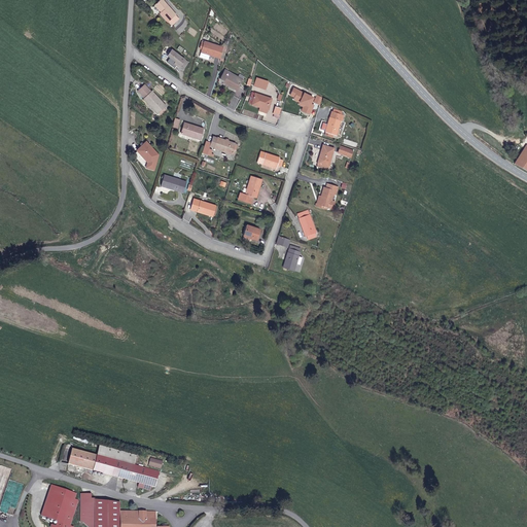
[(162,0),(160,0),(154,5),(161,12),(160,13),(168,23),(176,15),(162,0)]
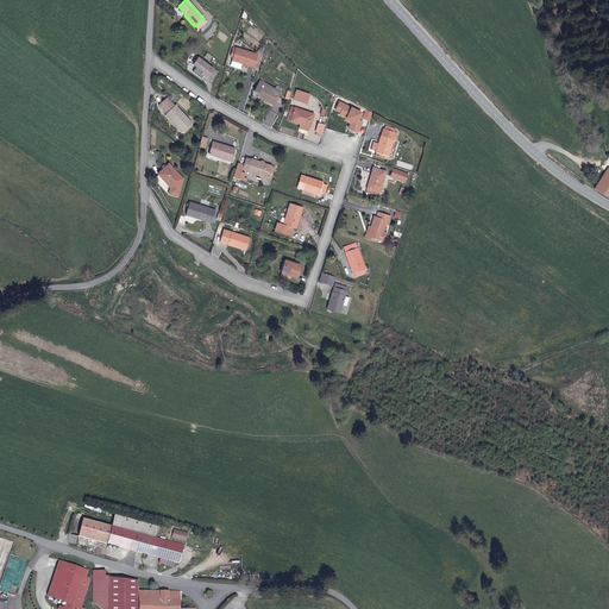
[(231,61),(242,64),(253,68),(253,70),(257,71),(263,54),(257,52),(256,55),(234,48),(234,49),(232,48),(230,56),(232,56),(231,61)]
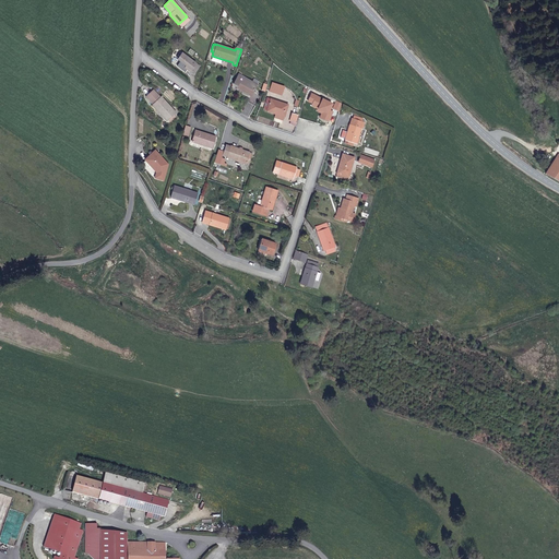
[(182,54),(178,59),(187,66),(185,68),(189,72),(191,69),(195,72),(200,67),(182,54)]
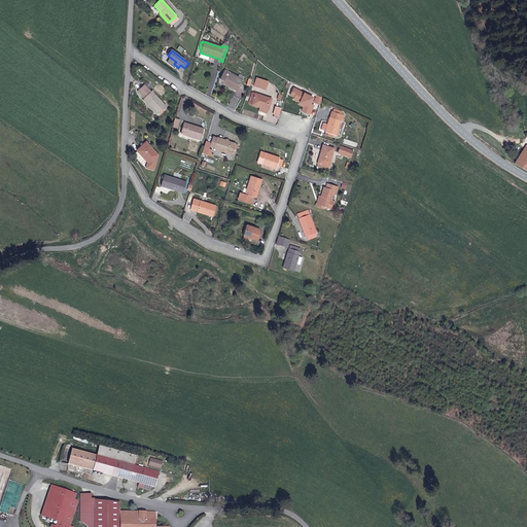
[(227,82),(226,85),(236,91),(234,96),(241,100),(246,91),(238,86),(244,77),(239,74),(237,76),(224,70),(219,79),(223,81),(224,81),(227,82)]
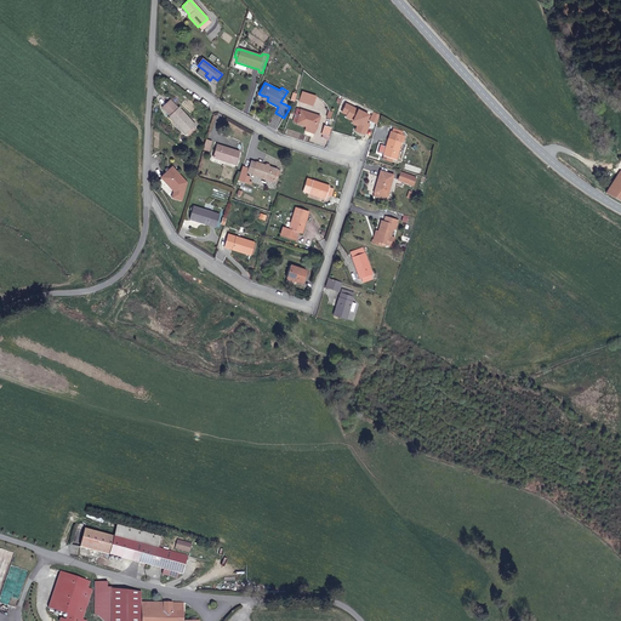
[(315,96),(301,92),(298,101),(313,104),(315,96)]
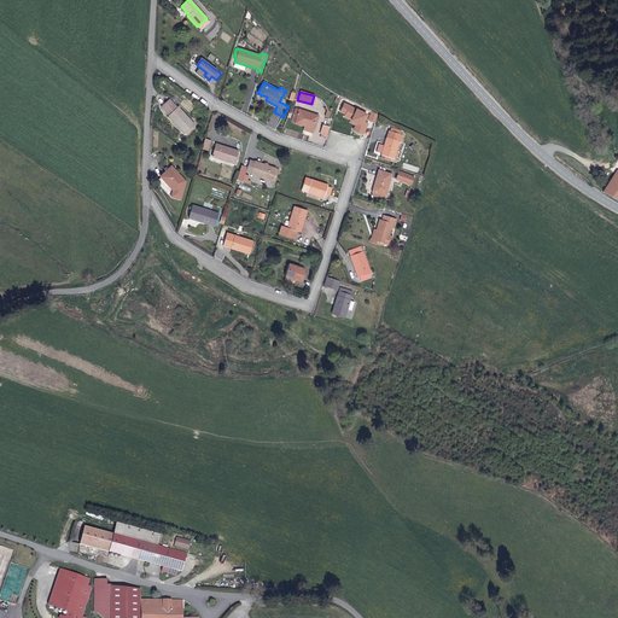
[(169,100),(162,108),(169,115),(168,116),(185,134),(194,126),(178,108),(176,108),(169,100)]
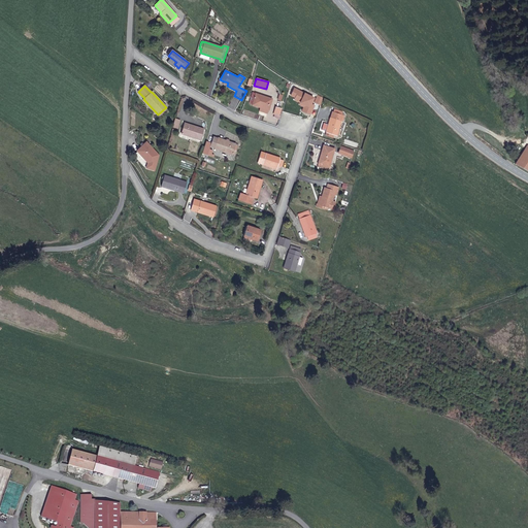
[(310,104),(314,98),(298,91),(295,98),(294,100),(300,103),(299,105),(303,107),(301,111),(307,114),(309,113),(314,106),(310,104)]
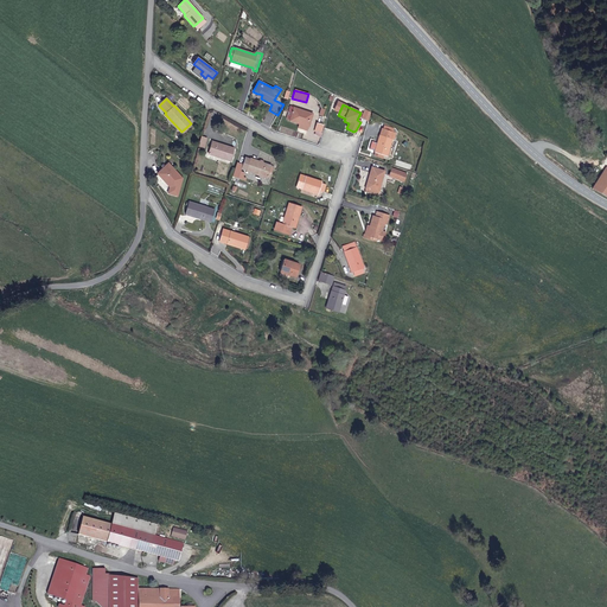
[(313,114),(291,107),(288,113),(292,114),(289,121),(299,125),(298,127),(307,131),(308,127),(313,114)]
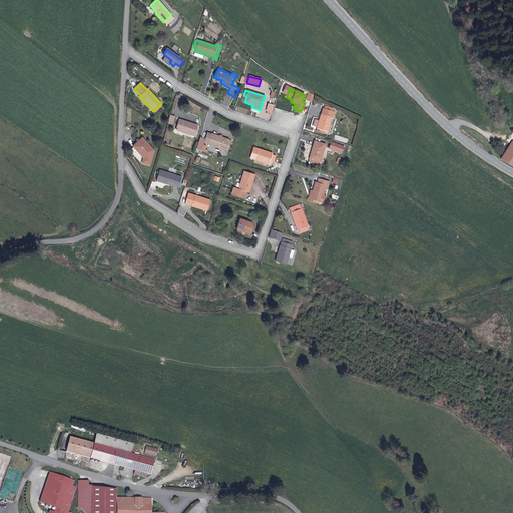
[(314,94),(309,92),(306,100),(311,102),(314,94)]
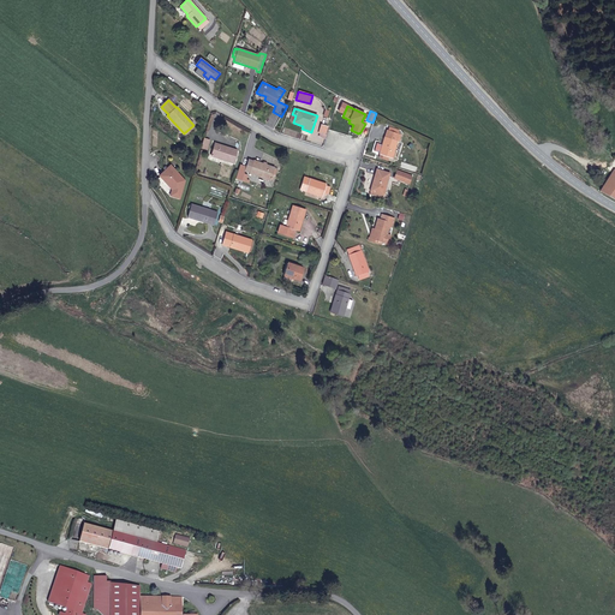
[(324,138),(329,126),(322,124),(317,136),(324,138)]
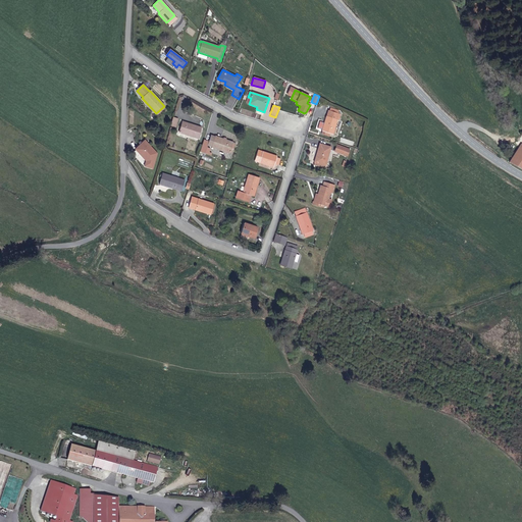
[(205,110),(196,107),(194,115),(202,118),(205,110)]
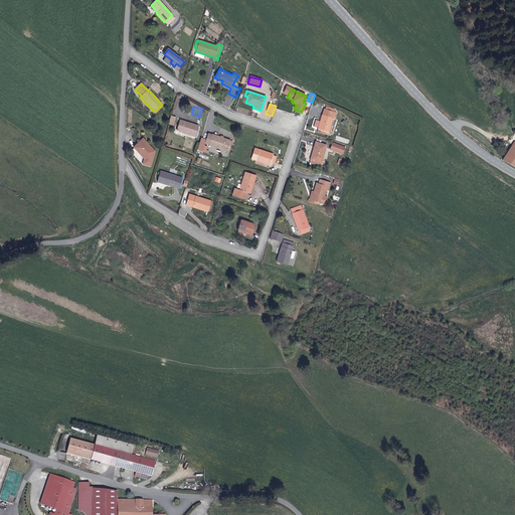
[(334,113),(324,110),(322,115),(318,129),(320,130),(320,133),(324,134),(325,132),(328,133),(332,118),(334,113)]
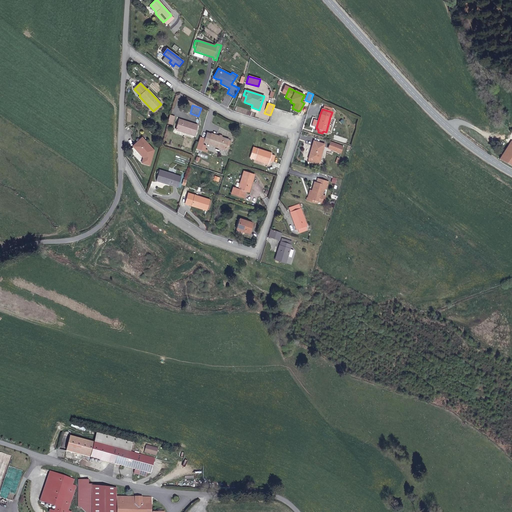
[(197,125),(179,119),(176,130),(193,135),(197,125)]
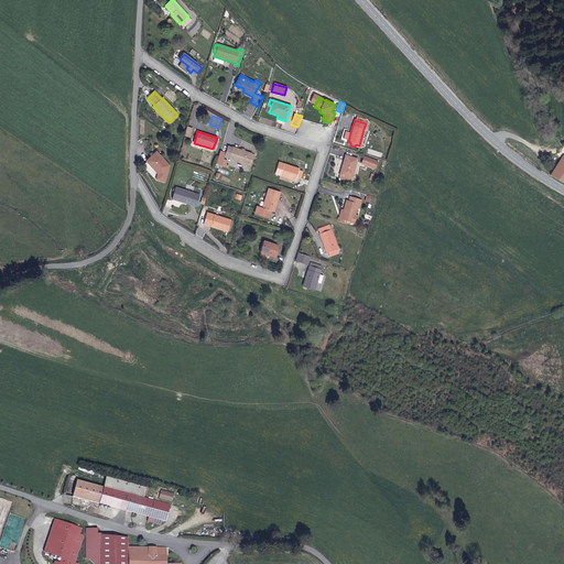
[(248,165),(249,161),(251,162),(253,154),(243,151),(241,150),(232,148),(231,148),(227,147),(224,156),(228,158),(228,159),(248,165)]
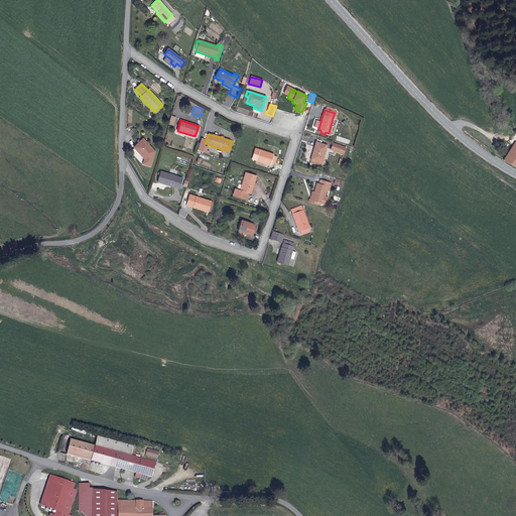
[(143,139),(134,148),(144,159),(153,150),(143,139)]
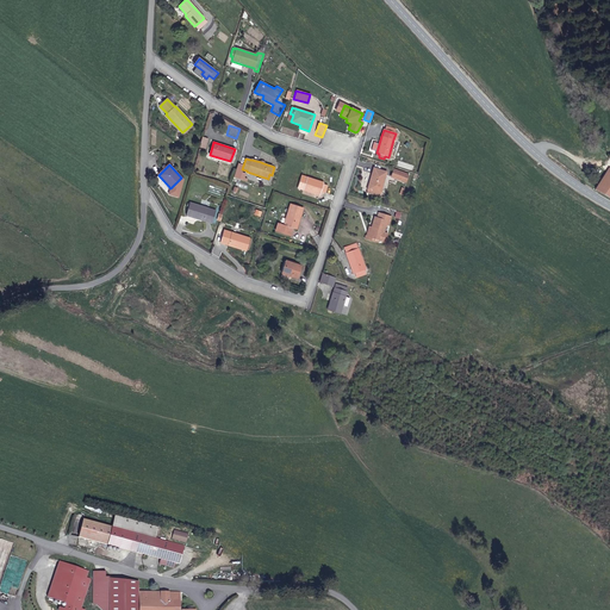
[(597,188),(609,195),(609,167),(597,188)]
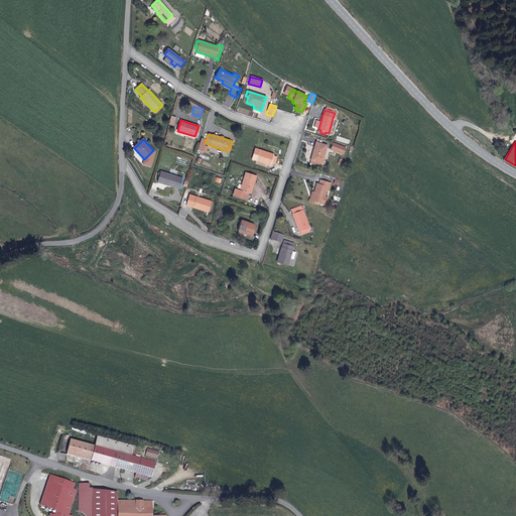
[(312,160),(311,163),(318,165),(318,163),(320,164),(327,145),(315,142),(310,160),(312,160)]
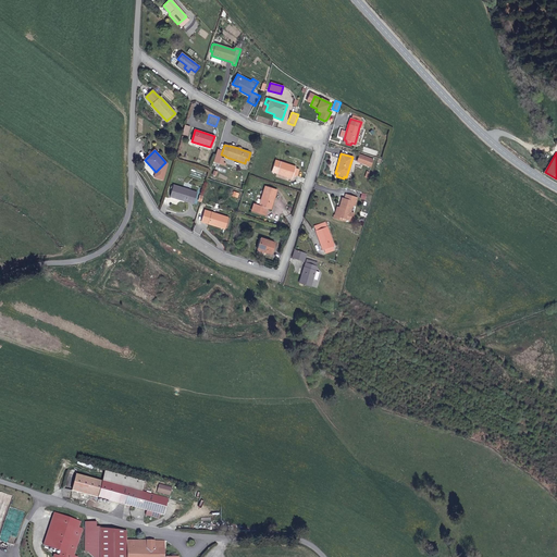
[(372,159),(359,155),(357,162),(370,166),(372,159)]
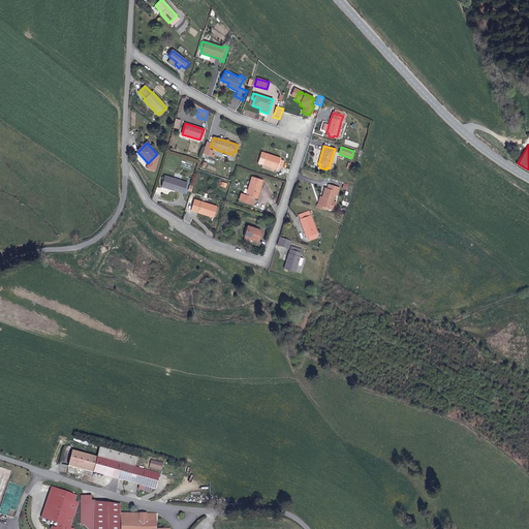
[(280,159),(260,152),(257,163),(277,169),(278,165),(282,166),(283,161),(280,160),(280,159)]
